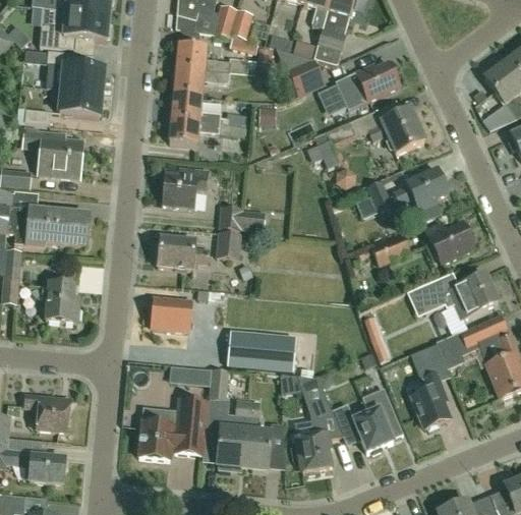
[(43,6),(108,13),(109,2),(113,2),(113,0),(56,0),(55,7),(43,6)]
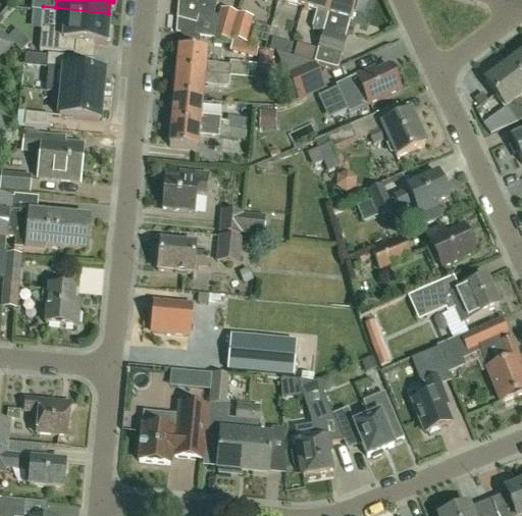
[(198,12),(201,0),(177,0),(175,29),(193,32),(198,12)]
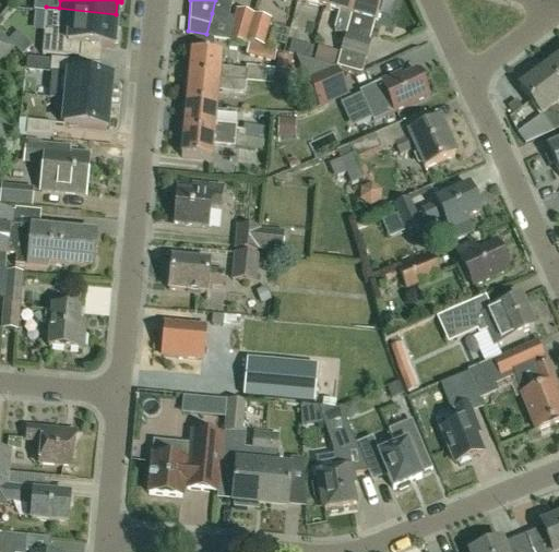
[(226,16),(228,9),(230,0),(215,0),(212,13),(226,16)]
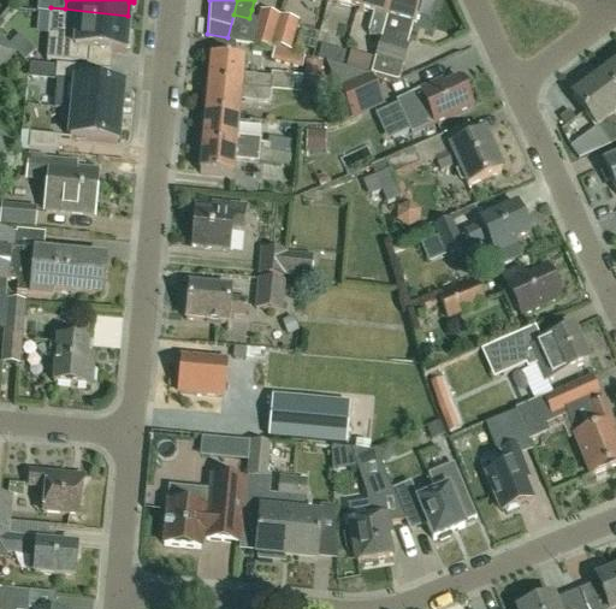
[(360,0),(359,4),(373,9),(368,29),(381,33),(386,12),(390,0),(360,0)]
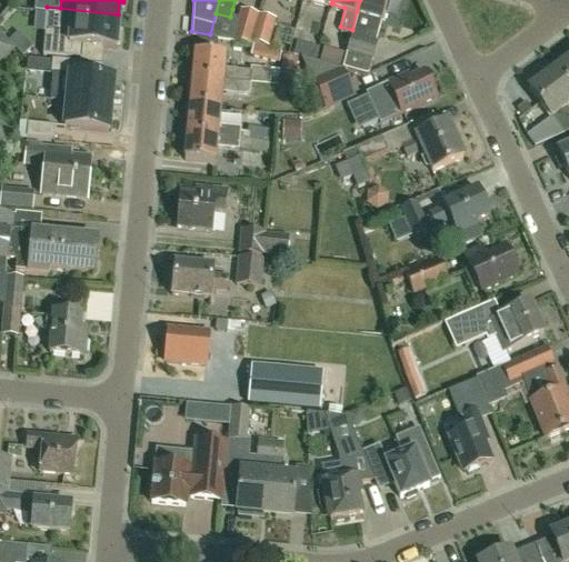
[(360,0),(357,11),(347,48),(343,62),(342,63),(353,67),(357,53),(370,57),(375,38),(381,18),(386,0),(360,0)]
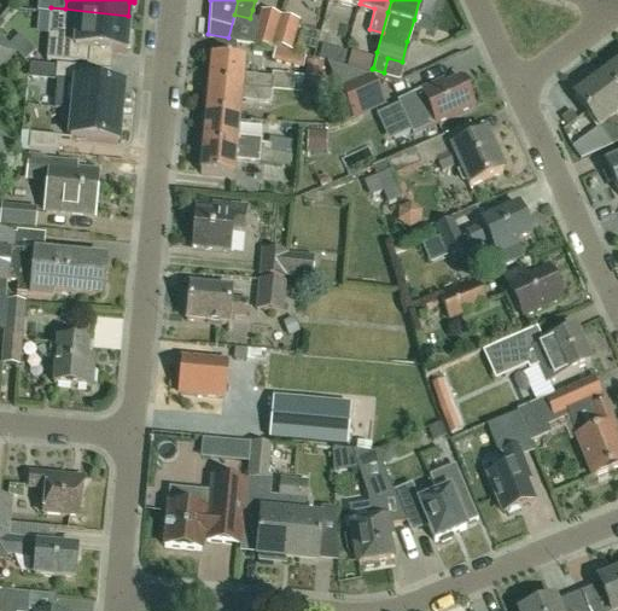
[(255,38),(270,42),(280,10),(264,5),(255,38)]
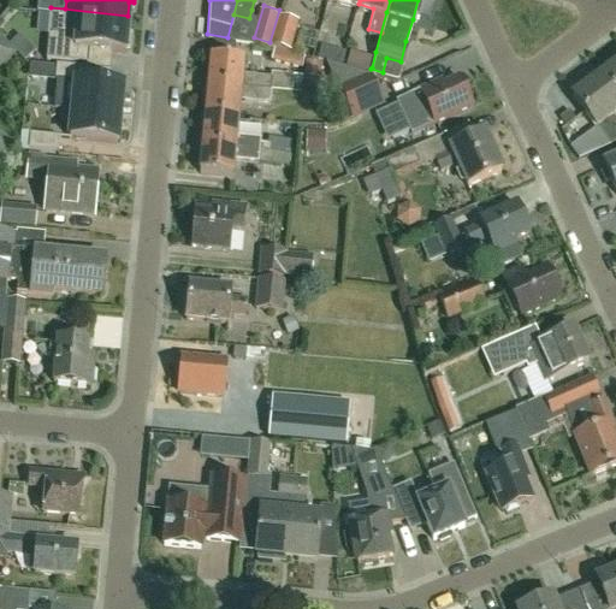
[(128,16),(51,7),(51,9),(65,10),(64,29),(48,27),(46,54),(87,58),(88,43),(125,47),(125,42),(130,43),(131,29),(126,28),(128,16)]
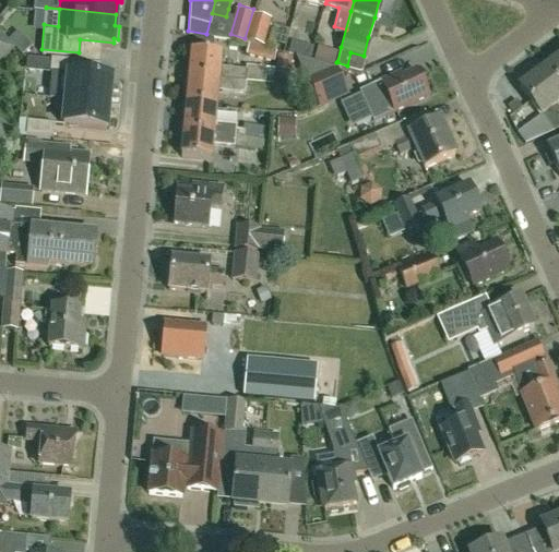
[(262,39),(270,14),(254,10),(247,35),(262,39)]
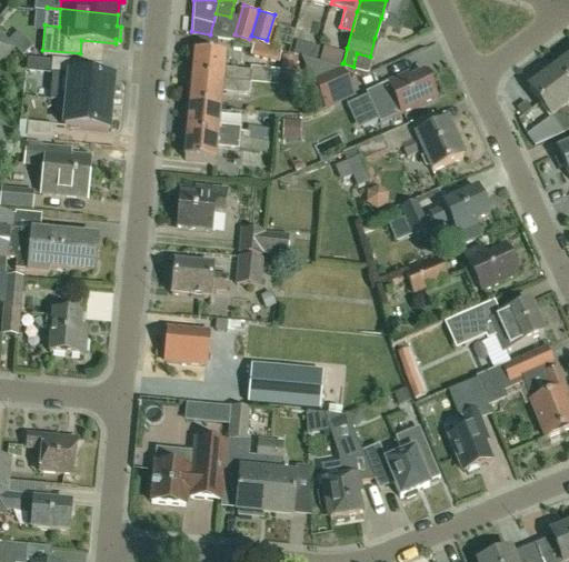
[(0,22),(0,40),(10,50),(19,41),(0,22)]
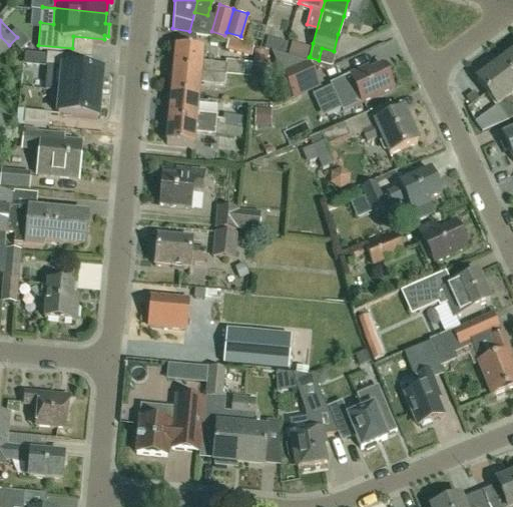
[(176,43),(173,66),(226,71),(226,70),(243,72),(244,59),(226,57),(225,64),(222,63),(222,60),(202,58),(203,45),(193,44),(195,31),(189,30),(189,31),(177,29),(176,43)]
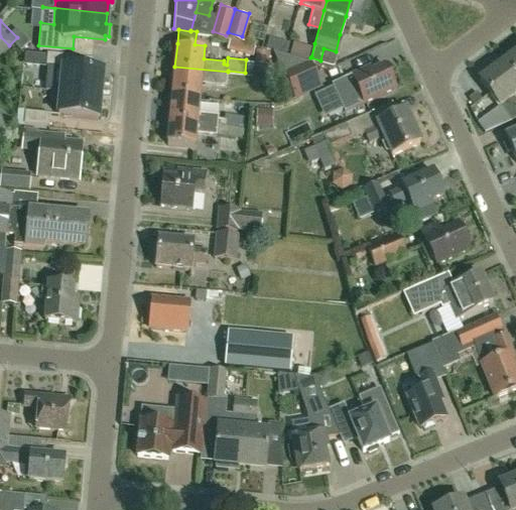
[(266,44),(274,46),(277,35),(269,32),(266,44)]
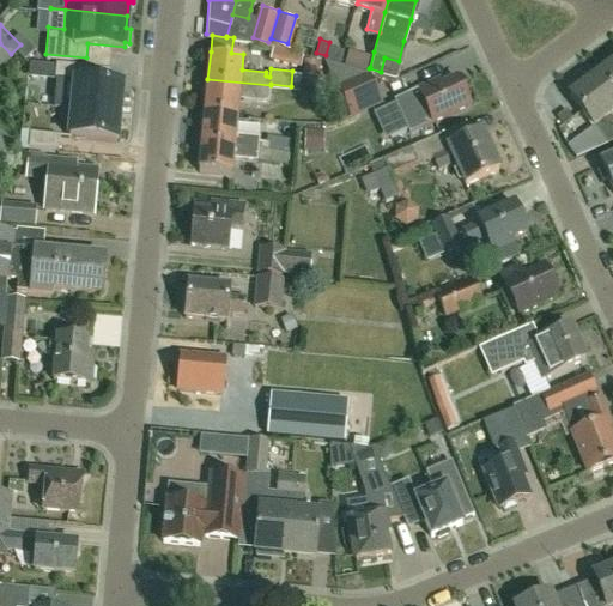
[(279,43),(275,55),(308,64),(311,53),(279,43)]
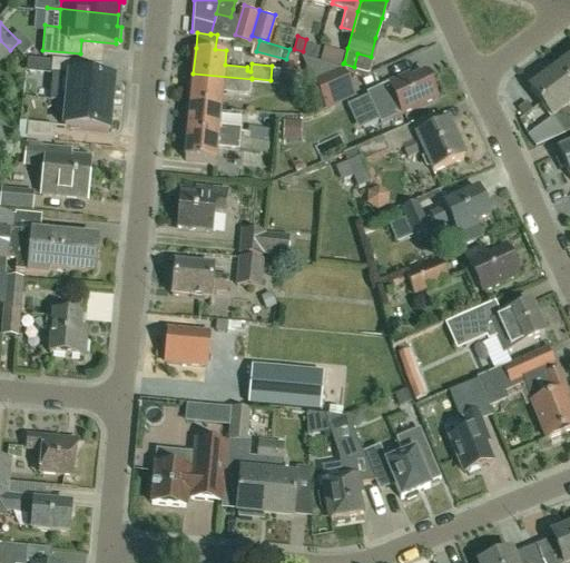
[(344,62),(347,48),(326,42),(322,57),(344,62)]
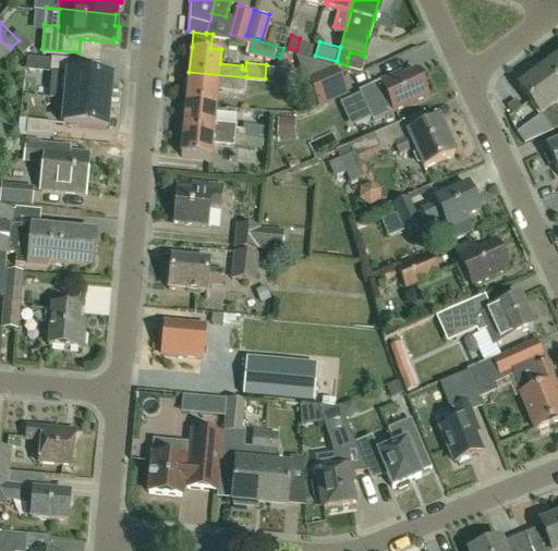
[(557,52),(545,62),(557,80),(557,52)]
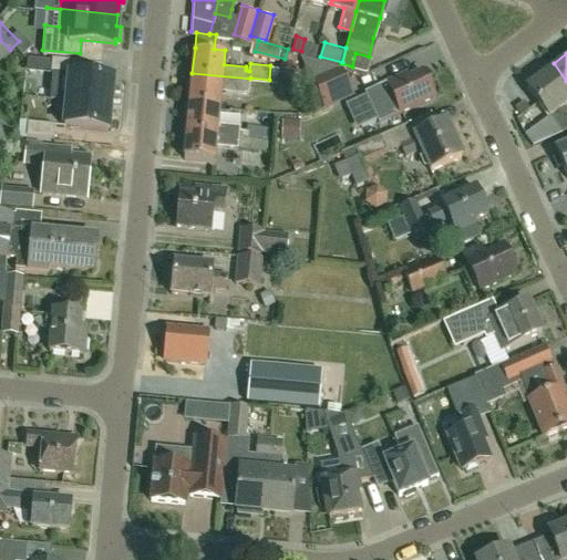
[(50,69),(70,71),(70,70),(71,56),(52,54),(50,69)]
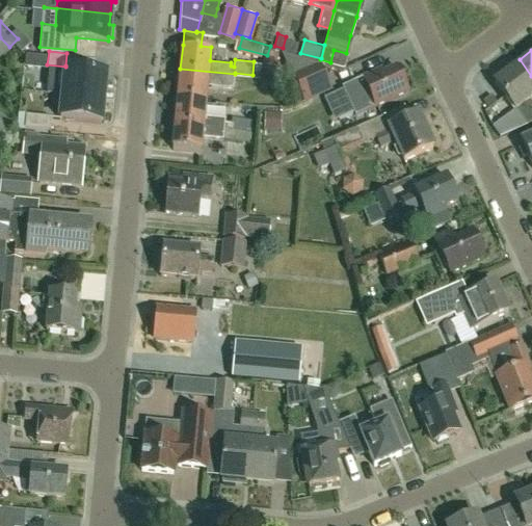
[(319,60),(282,51),(302,99),(330,86),(319,60)]
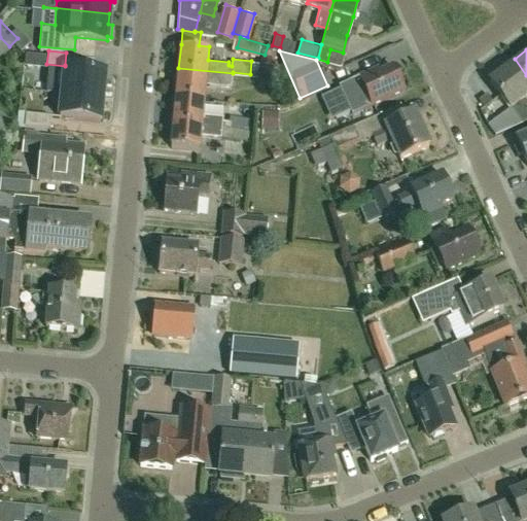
[(526,99),(524,95),(526,92),(526,75),(515,59),(489,78),(508,105),(510,105),(521,119),(526,116),(526,99)]
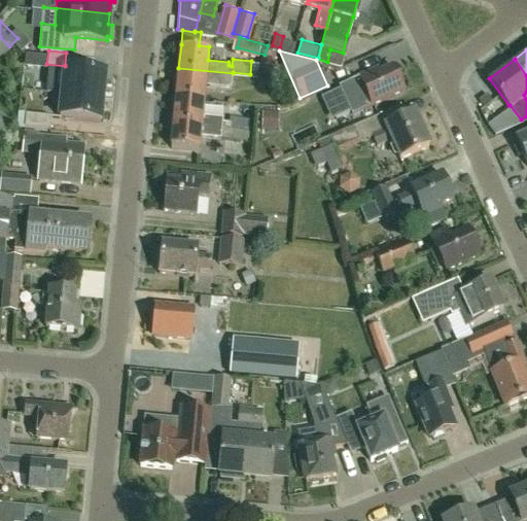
[(358,72),(339,81),(352,110),(372,101),(403,87),(392,63),(380,68),(378,64),(358,72)]
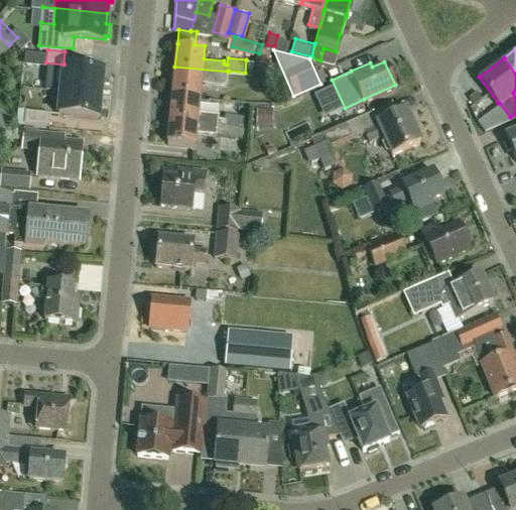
[(63,64),(63,65),(60,88),(100,92),(102,68),(63,64)]
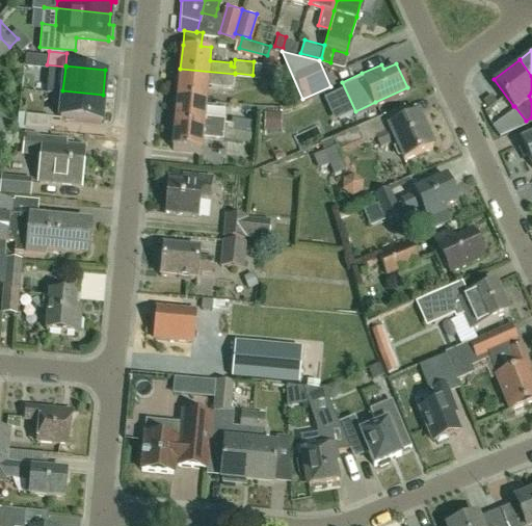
[(177,97),(206,100),(208,81),(234,83),(235,74),(180,69),(177,97)]
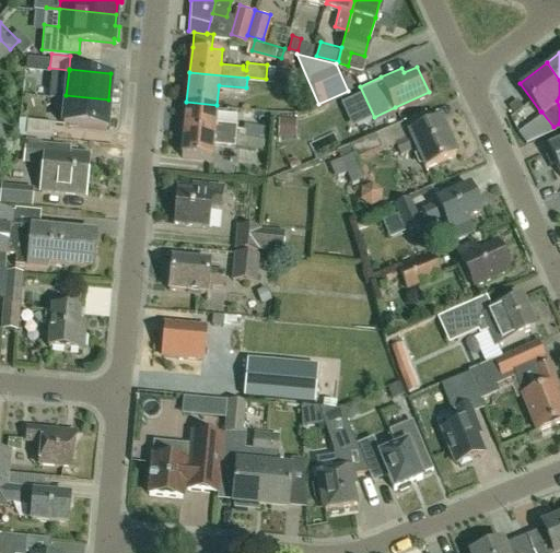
[(106,125),(108,99),(66,95),(63,120),(106,125)]
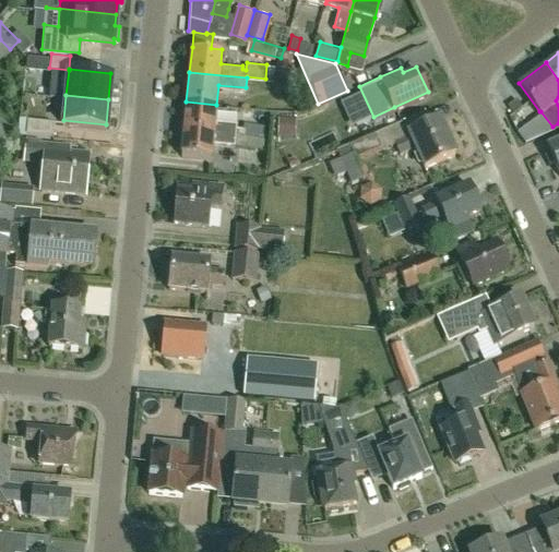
[(183,127),(235,132),(237,119),(215,117),(216,105),(186,102),(183,127)]
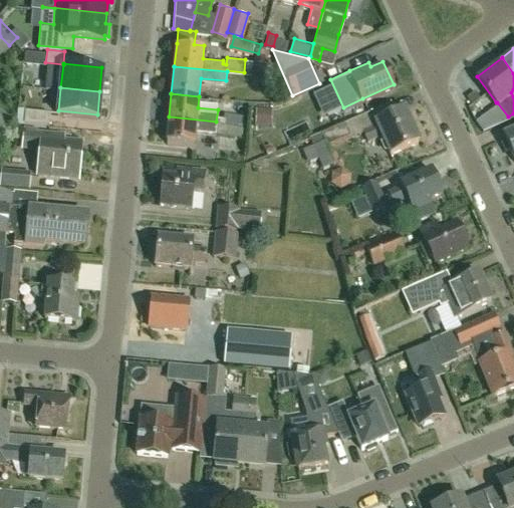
[(350,135),(362,129),(366,139),(381,132),(390,151),(418,138),(403,105),(375,118),(370,108),(360,112),(359,112),(352,115),(320,130),(321,131),(344,119),(350,135)]
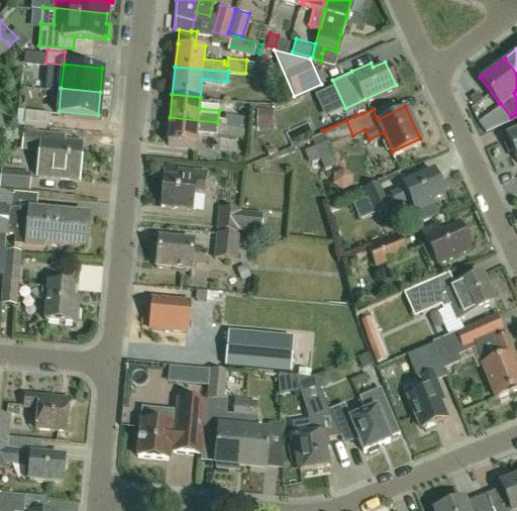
[(0,131),(12,118),(0,107),(0,131)]
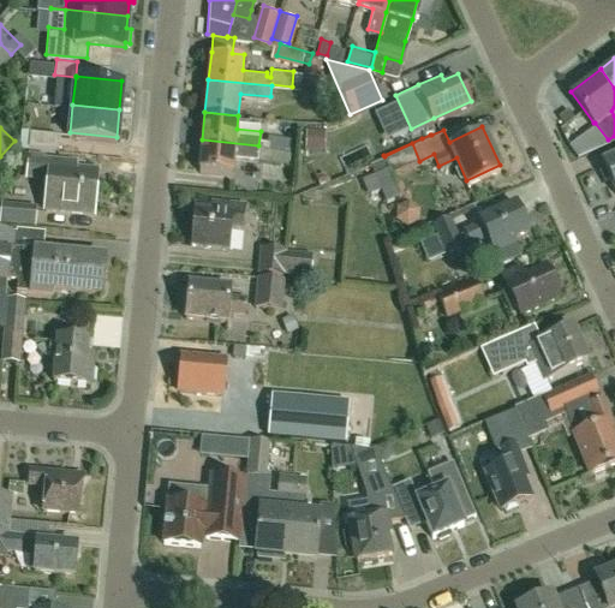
[(59,147),(60,131),(30,129),(29,143),(59,147)]
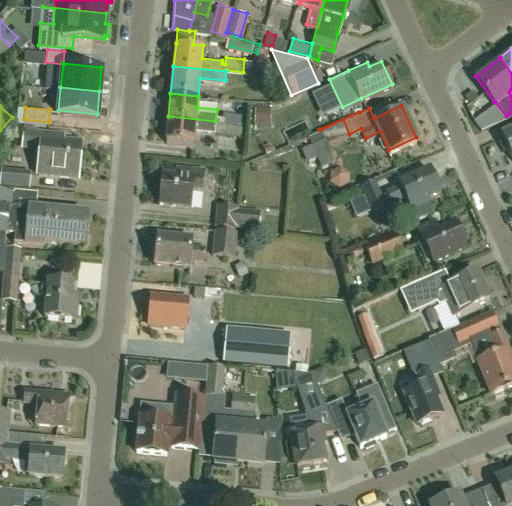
[(223,108),(223,111),(221,122),(242,124),(243,110),(223,108)]
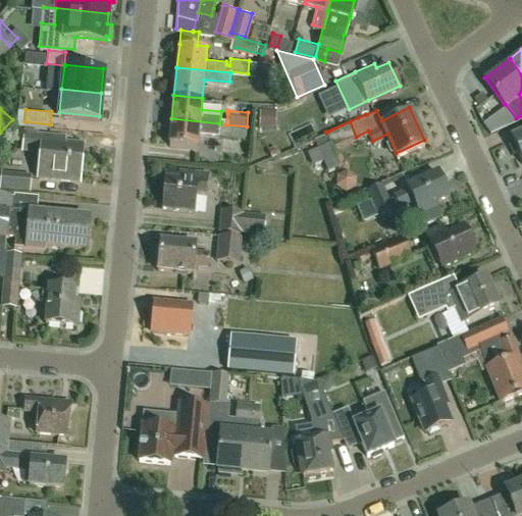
[(219,123),(171,118),(169,142),(197,145),(199,131),(218,133),(219,123)]
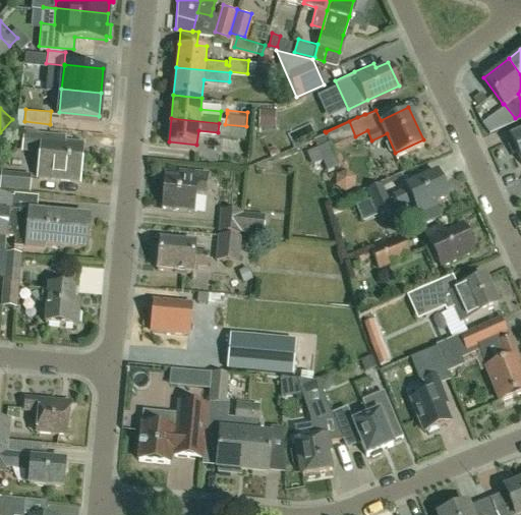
[(25,125),(23,145),(36,146),(42,147),(39,174),(78,178),(82,141),(57,139),(57,133),(39,131),(39,126),(25,125)]
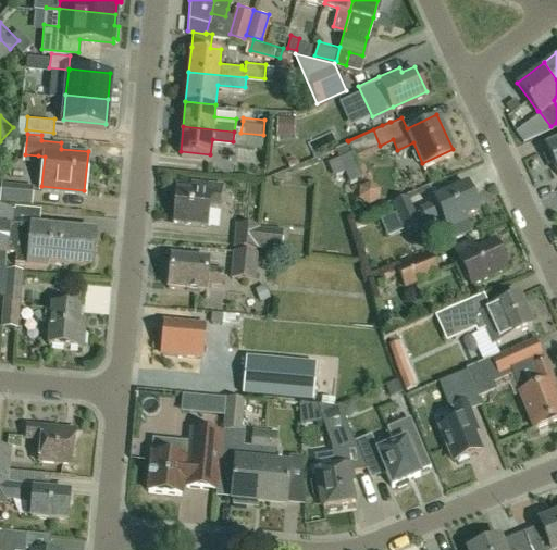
[(556,137),(545,144),(556,170),(556,137)]
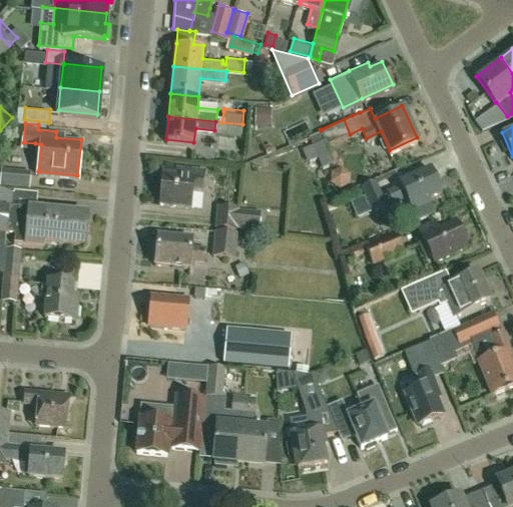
[(322,165),(335,159),(325,136),(321,138),(318,131),(309,135),(322,165)]
